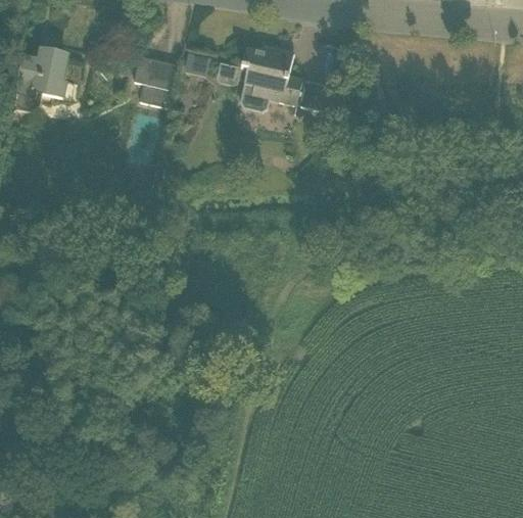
[(247,68),(244,82),(239,102),(242,107),(260,112),(267,108),(269,97),(296,104),(302,78),(289,75),(294,51),(262,44),(259,51),(246,47),(241,66),(247,68)]
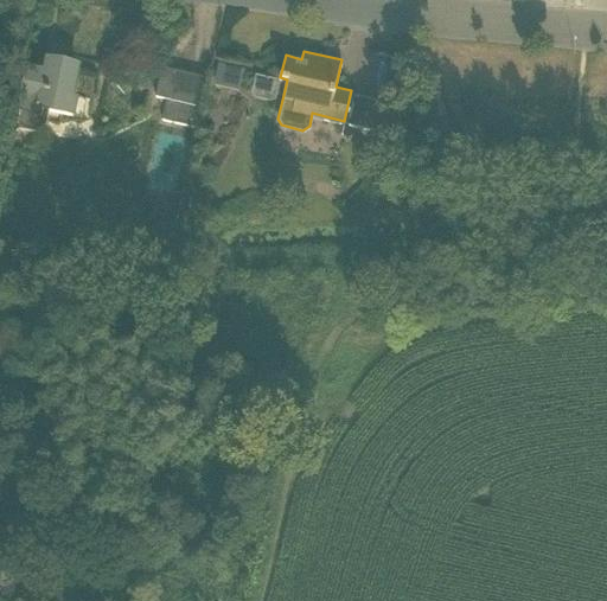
[(46,69),(29,65),(17,123),(32,127),(37,127),(40,125),(43,122),(44,119),(48,106),(68,110),(77,63),(49,57),(46,69)]
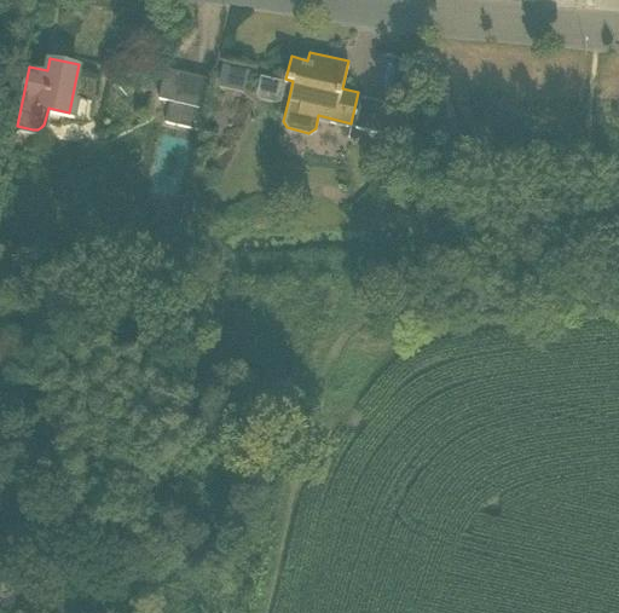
[(244,88),(249,67),(232,63),(227,85),(244,88)]
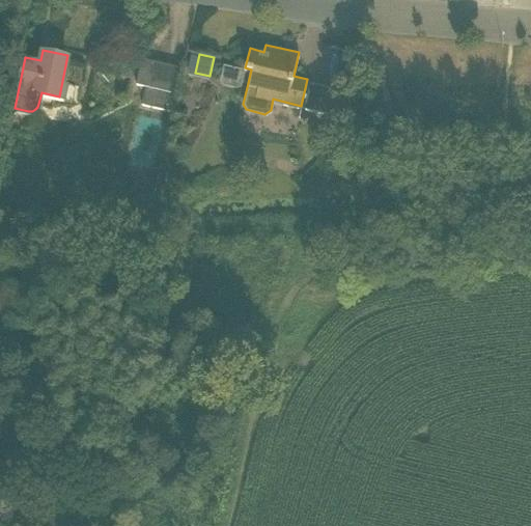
[(141,56),(137,76),(136,82),(166,89),(162,107),(172,108),(183,65),(141,56)]
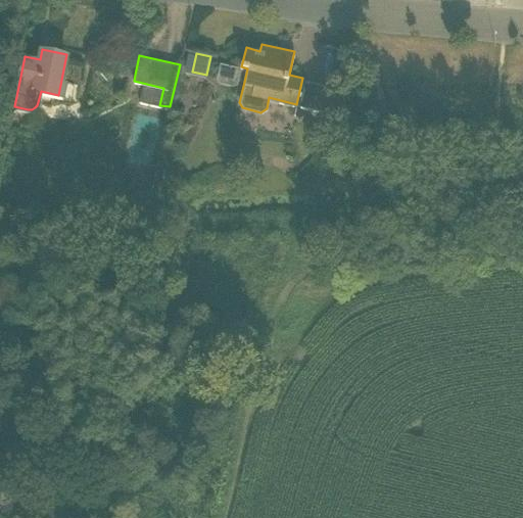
[(127,75),(129,62),(120,60),(116,73),(127,75)]
